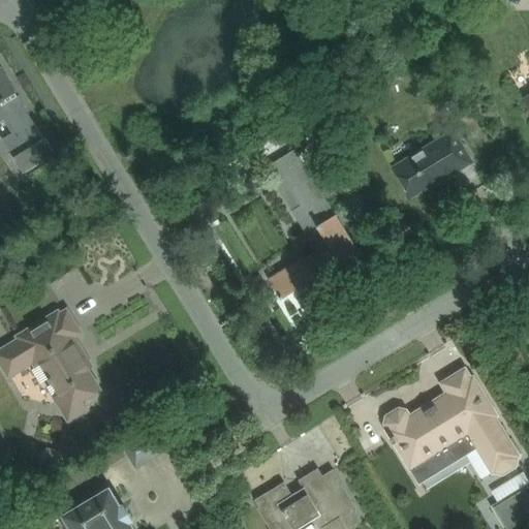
[(489,21),(503,11),(496,1),(481,10),(489,21)]
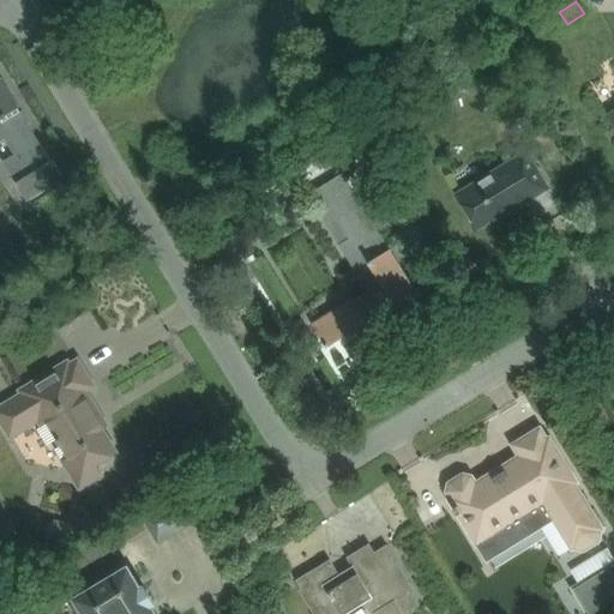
[(0,140),(5,138),(17,156),(5,162),(17,182),(28,202),(65,179),(53,161),(52,161),(28,125),(30,124),(2,78),(0,79),(0,140)]
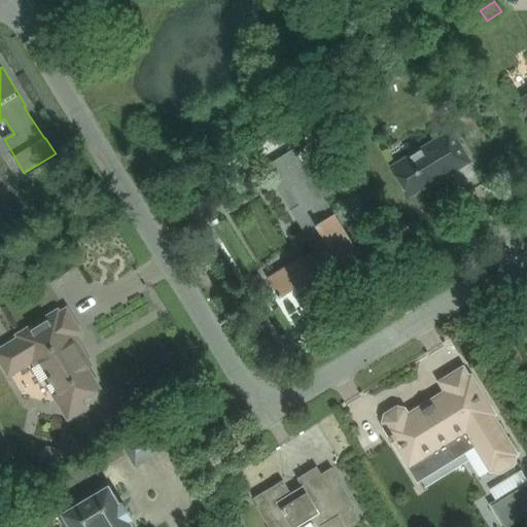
[(392,167),(400,179),(411,197),(450,173),(451,174),(471,162),(452,130),(392,167)]
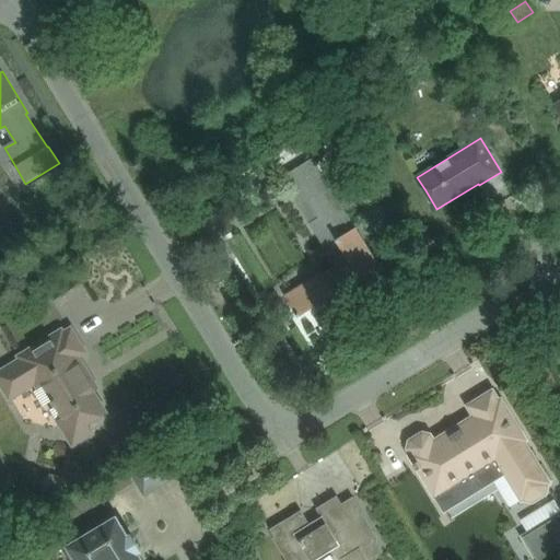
[(313,159),(281,177),(292,195),(302,189),(319,218),(310,223),(336,265),(286,296),(299,317),(331,298),(336,304),(385,275),(313,159)]
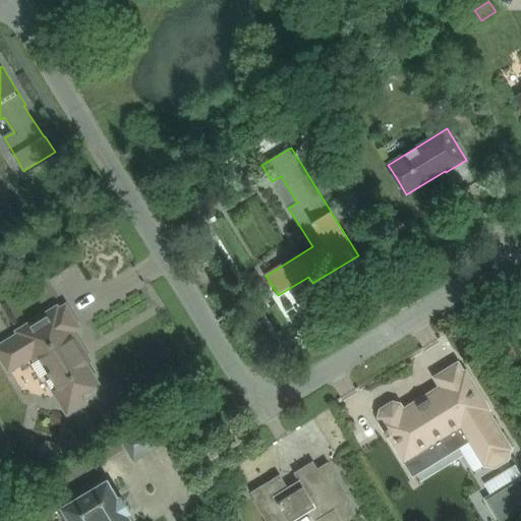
[(59,307),(42,319),(19,332),(20,335),(0,347),(0,353),(10,370),(39,352),(60,388),(55,391),(68,412),(87,402),(81,394),(99,384),(78,350),(82,348),(72,332),(79,328),(67,307),(60,310),(59,307)]
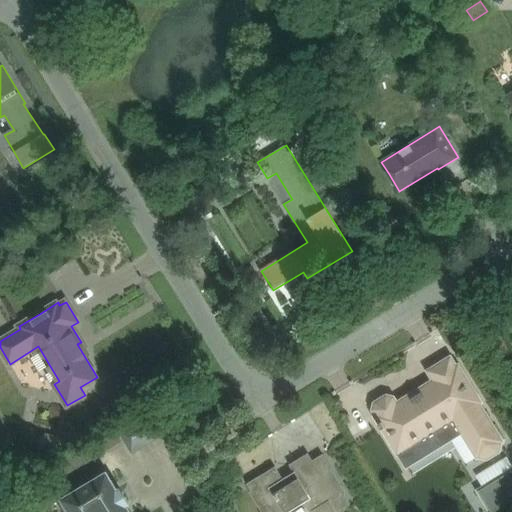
[(481,402),(469,382),(458,365),(457,366),(451,357),(428,371),(434,380),(424,386),(427,390),(406,403),(404,399),(397,403),(394,397),(387,395),(375,403),(373,410),(377,415),(375,416),(380,423),(379,424),(382,429),(383,428),(407,467),(462,433),(477,457),(479,455),(480,457),(487,459),(499,451),(501,444),(500,443),(503,441),(479,403),(481,402)]
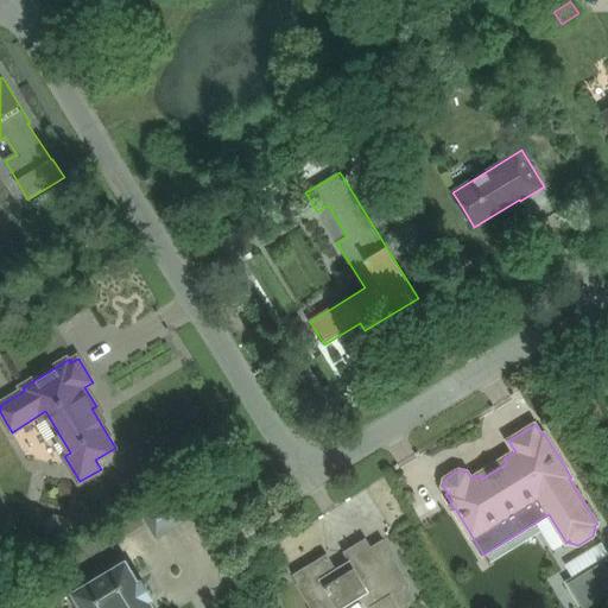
[(158,538),(200,512),(184,486),(141,511),(158,538)]
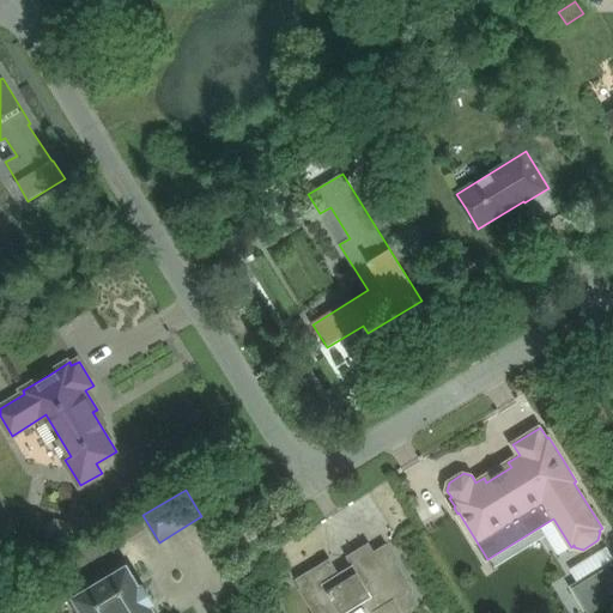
[(408,578),(400,564),(387,544),(375,551),(370,542),(347,557),(353,565),(339,574),(331,559),(296,580),(308,600),(307,601),(314,612),(345,612),(343,608),(357,600),(356,598),(363,594),(374,612),(404,612),(420,604),(406,580),(408,578)]
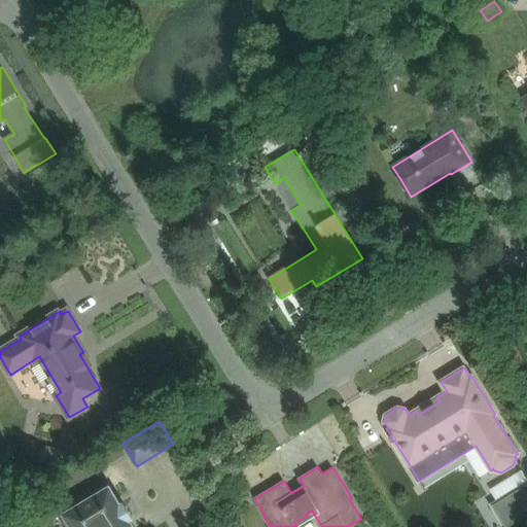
[(88,476),(67,488),(77,506),(65,514),(72,526),(135,526),(131,520),(133,519),(124,503),(121,504),(110,486),(98,493),(88,476)]
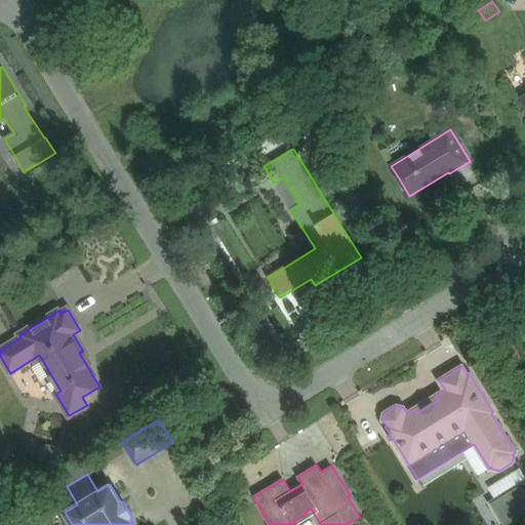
[(507,524),(524,514),(524,482),(491,503),(503,524),(507,524)]
